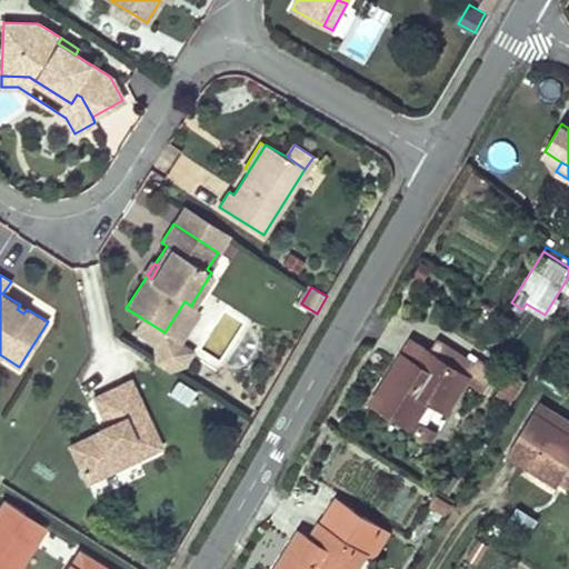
[(199,310),(191,305),(191,306),(185,301),(165,332),(179,341),(199,310)]
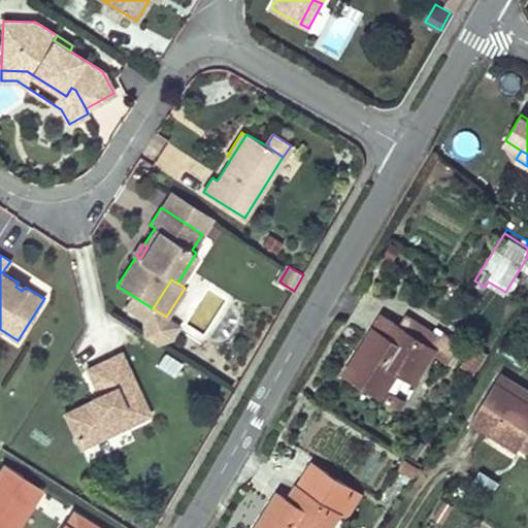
[(25,287),(19,283),(15,287),(22,291),(25,287)]
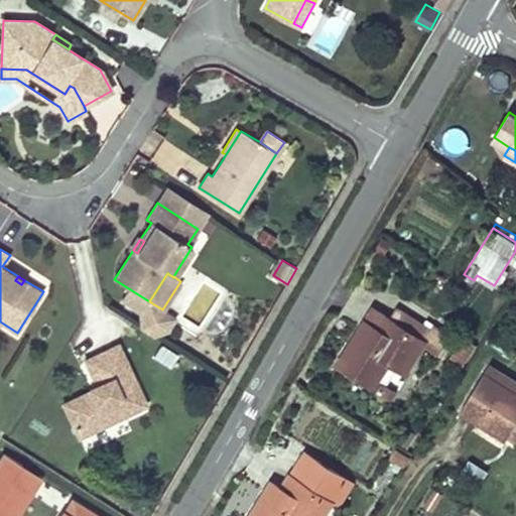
[(375,386),(378,381),(390,361),(406,371),(423,345),(438,354),(450,335),(426,319),(423,325),(396,307),(390,317),(382,312),(374,326),(366,321),(340,364),(375,386)]
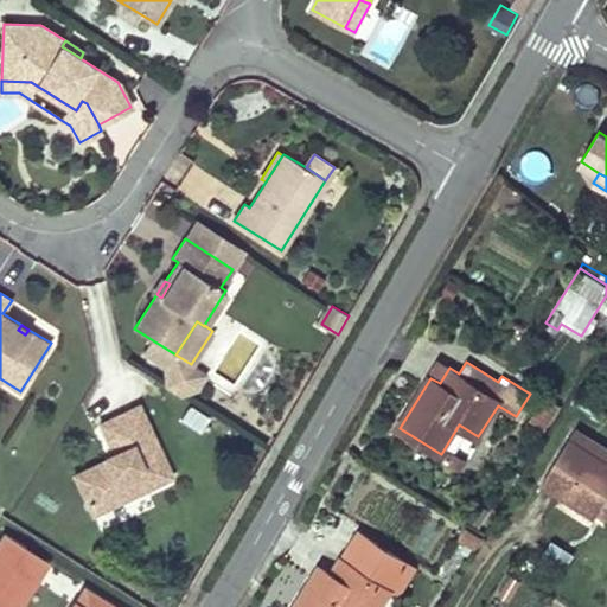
[(440,363),(430,378),(440,383),(449,368),(440,363)]
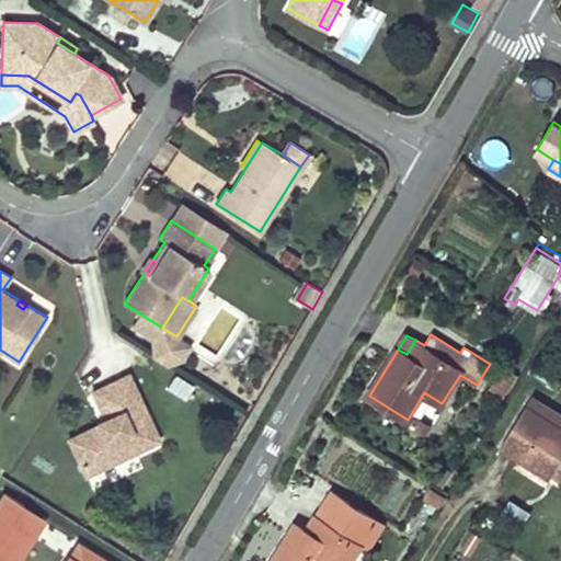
[(534,364),(530,369),(552,384),(556,377),(534,364)]
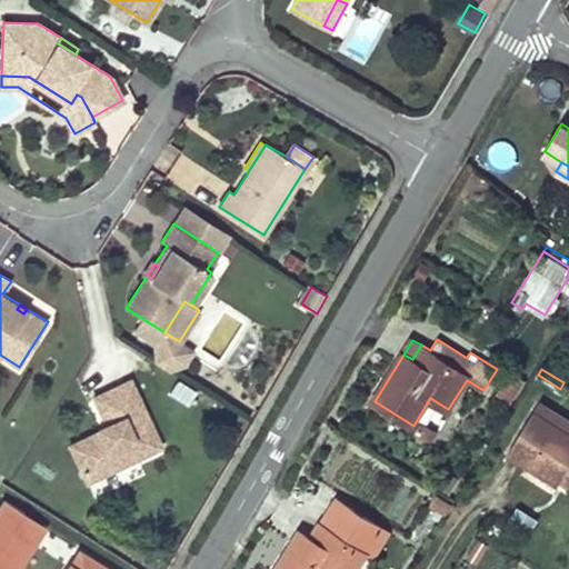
[(500,397),(517,402),(523,378),(507,373),(500,397)]
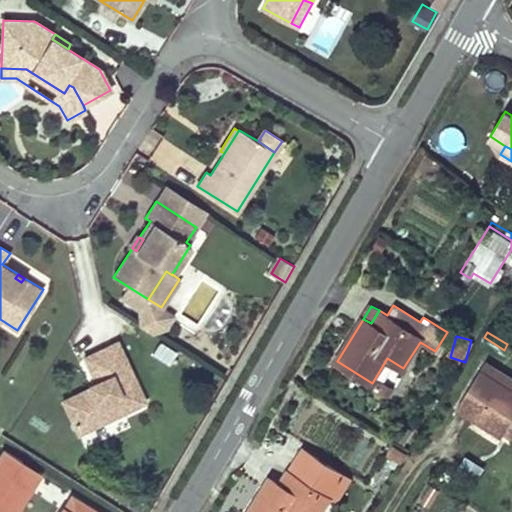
[(171,363),(178,351),(159,340),(152,352),(171,363)]
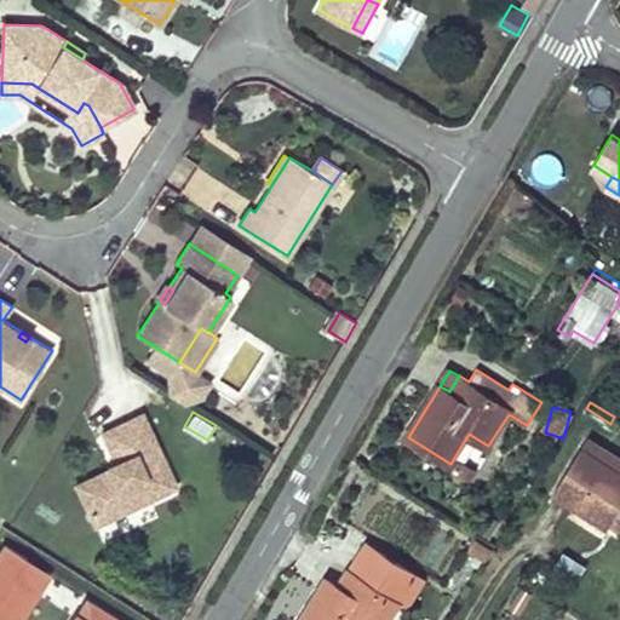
[(102,432),(115,461),(115,460),(119,468),(109,471),(108,469),(75,484),(95,524),(176,487),(142,414),(102,432)]
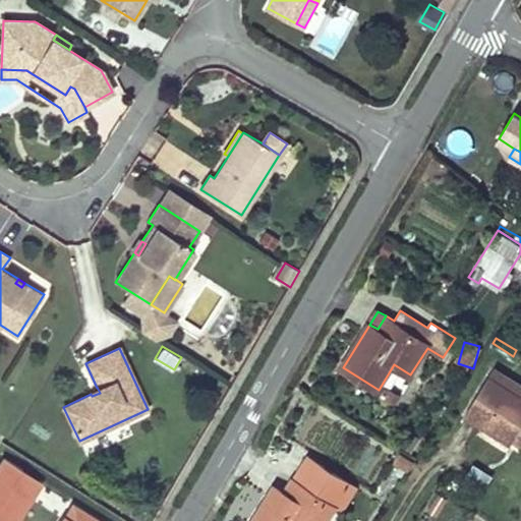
[(520,386),(494,368),(488,378),(520,397),(520,386)]
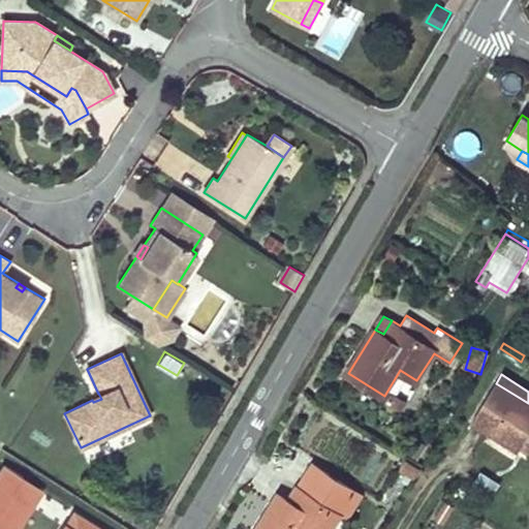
[(528,403),(496,383),(473,418),(521,448),(524,443),(528,446),(528,403)]
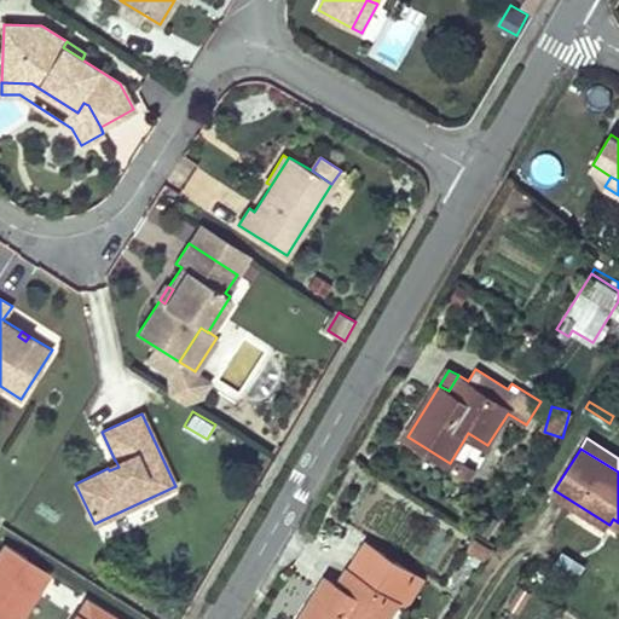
[(473,469),(453,457),(450,463),(469,475),(473,469)]
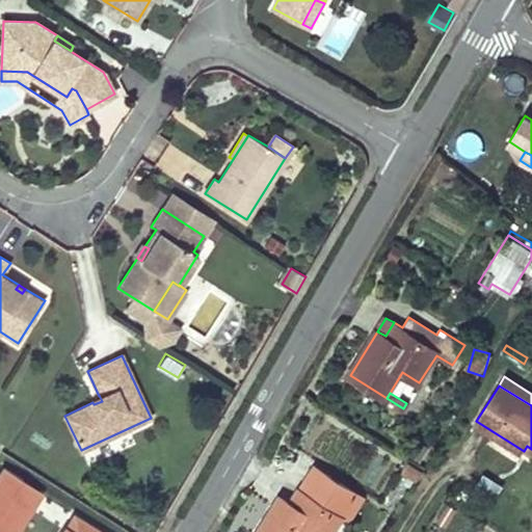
[(102,401),(99,395),(99,396),(91,399),(92,402),(94,404),(102,401)]
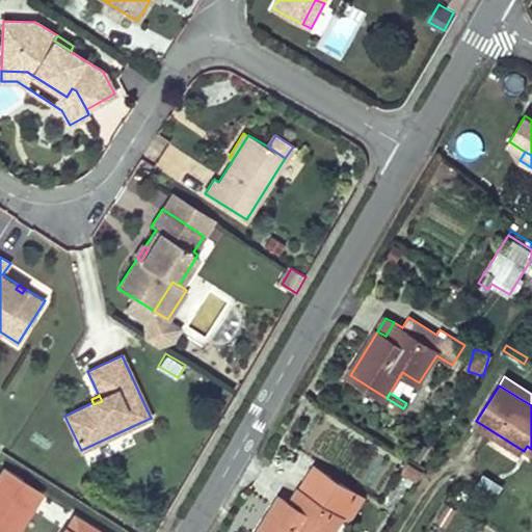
[(422,458),(428,449),(419,442),(413,452),(422,458)]
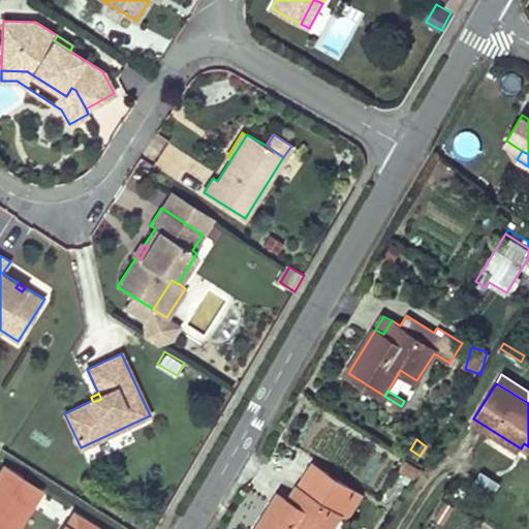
[(421,466),(408,458),(402,469),(414,476),(421,466)]
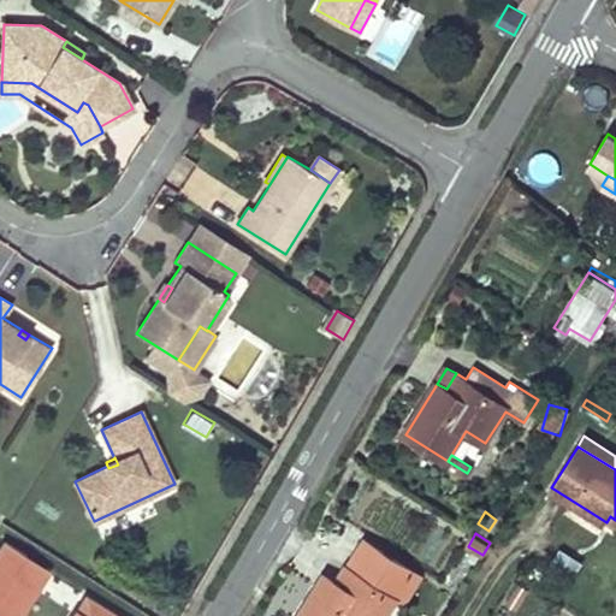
[(385,615),(400,593),(414,570),(365,540),(348,568),(347,567),(337,582),(325,575),(300,615),(385,615)]
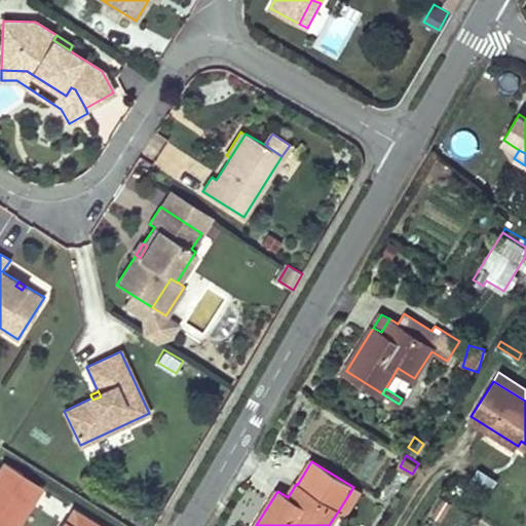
[(15,525),(42,486),(5,462),(0,470),(0,525),(1,525),(15,525)]
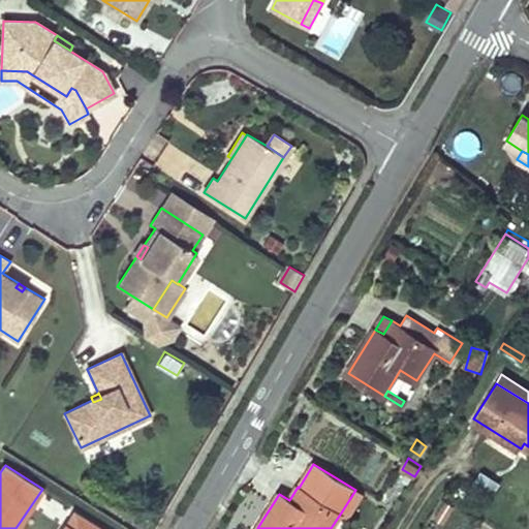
[(363,495),(355,490),(343,509),(350,515),(363,495)]
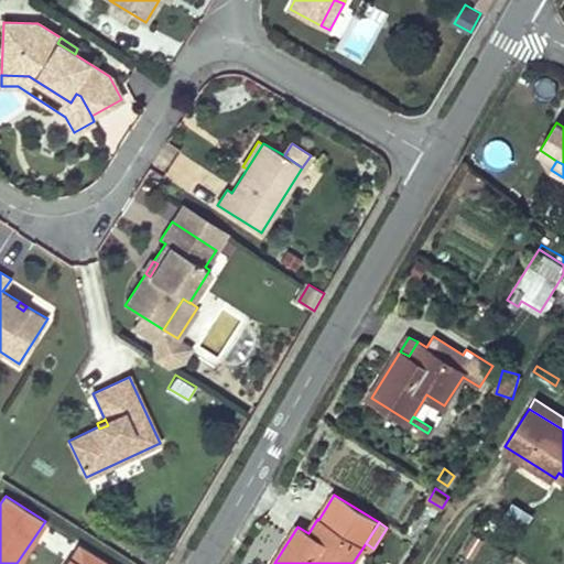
[(107,563),(79,546),(67,563),(107,563)]
